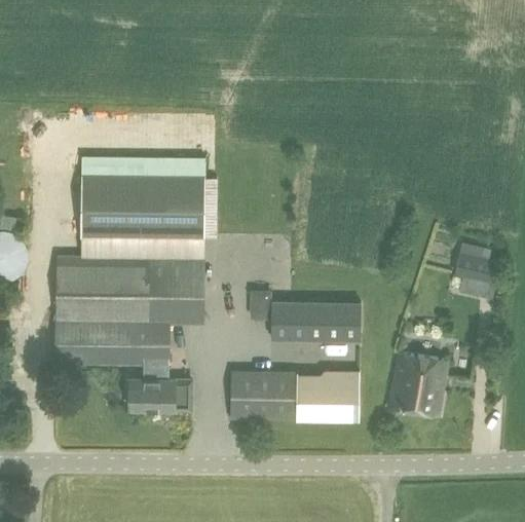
[(79,238),(203,239),(203,178),(80,177),(79,238)]
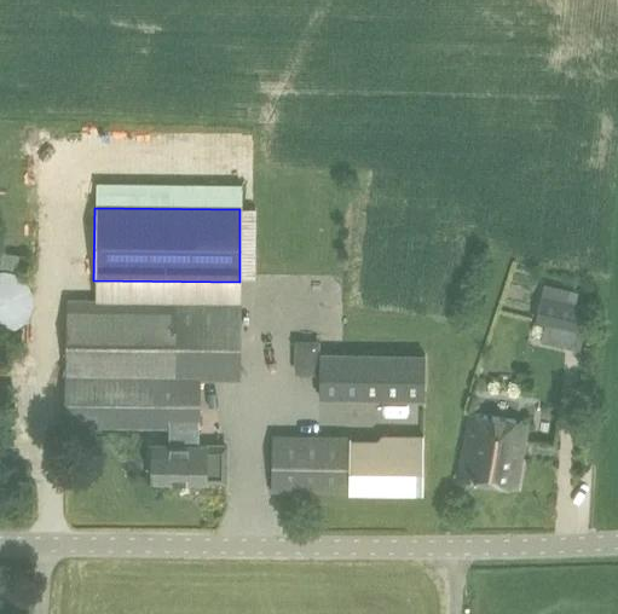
[(23,282),(16,278),(10,274),(1,273),(0,273),(0,334),(5,335),(12,332),(19,329),(26,324),(29,318),(32,311),(32,302),(30,295),(28,288),(23,282)]
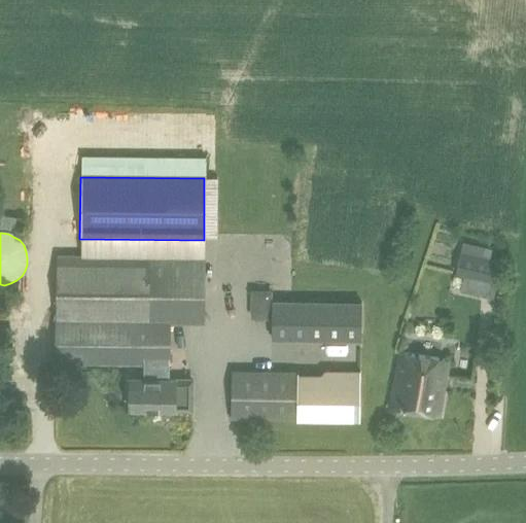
[(489,260),(459,254),(454,278),(496,287),(501,263),(489,260)]
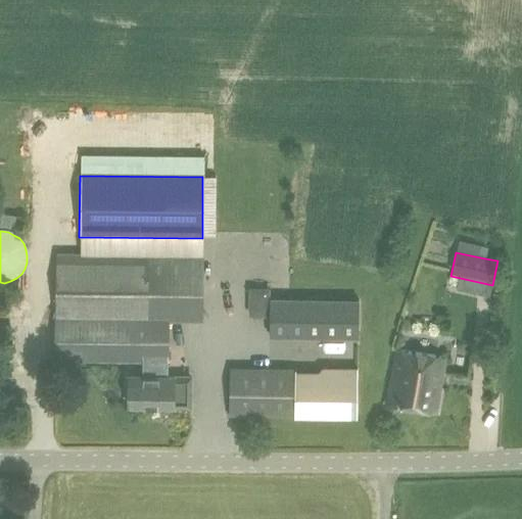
[(149,256),(55,254),(53,363),(135,364),(141,364),(141,377),(127,377),(127,410),(175,410),(189,410),(189,377),(176,377),(167,377),(167,365),(169,365),(169,319),(201,320),(202,257),(149,256)]
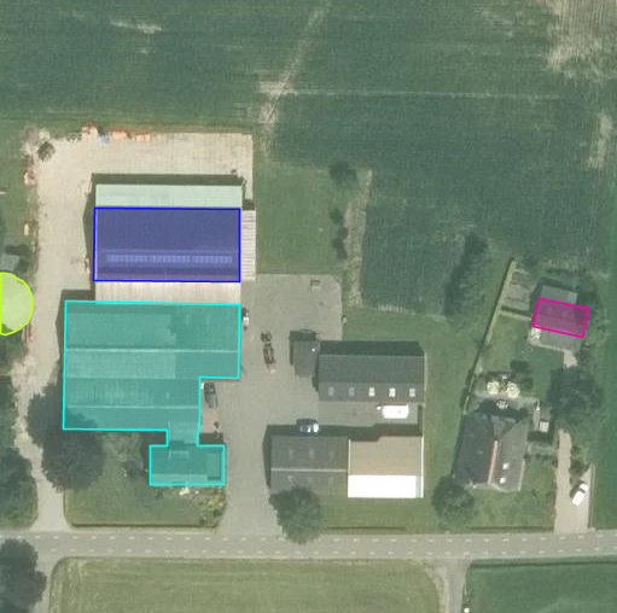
[(424,354),(322,352),(322,400),(423,401),(424,354)]
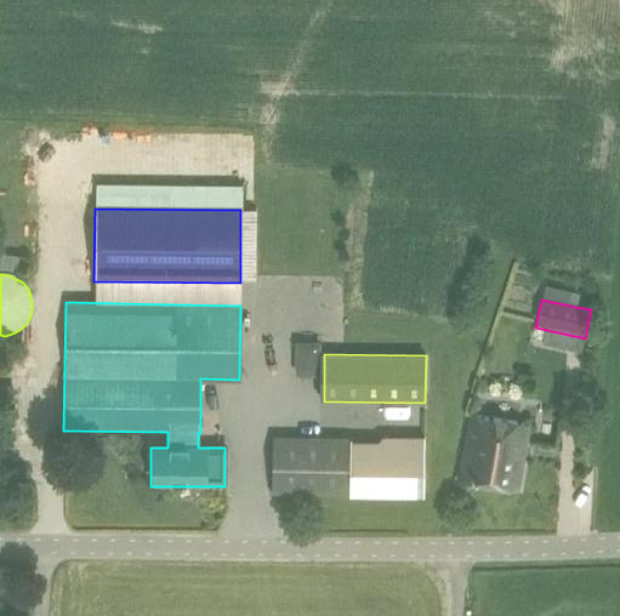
[(459,485),(517,492),(525,429),(468,422),(459,485)]
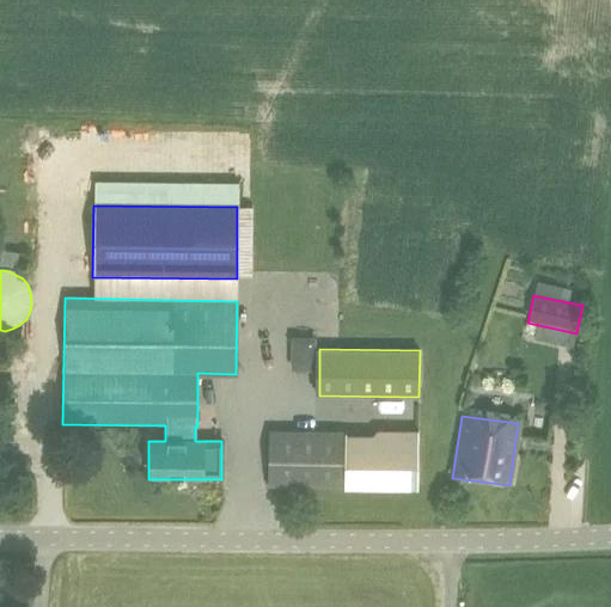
[(268,488),(342,489),(342,490),(416,491),(417,435),(376,434),(370,441),(347,441),(343,436),(268,435),(268,488)]
